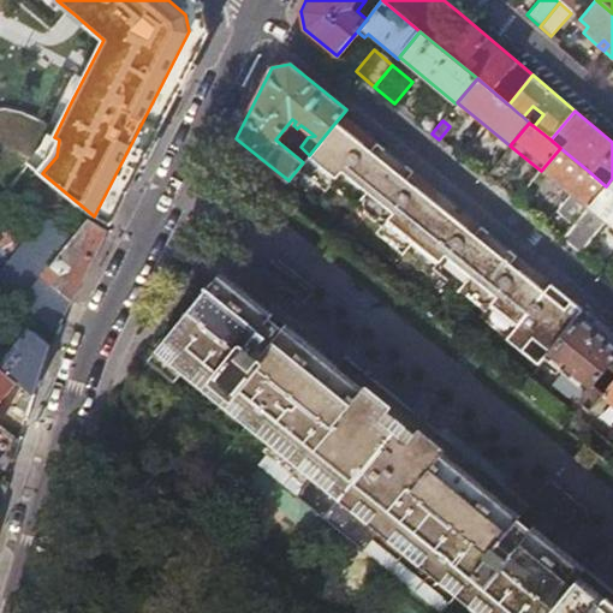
[(394,172),(334,124),(309,155),(303,162),(291,177),(323,204),(329,197),(369,230),(364,236),(392,260),(398,253),(466,309),(460,316),(489,340),(495,333),(537,367),(546,357),(576,321),(548,298),(543,304),(493,262),(498,256),(445,214),(441,219),(391,177),(394,172)]
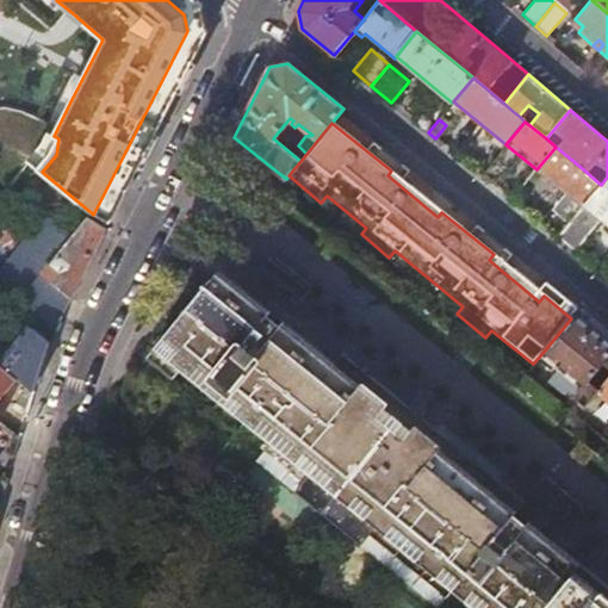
[(519,155),(506,144),(481,174),(494,186),(519,155)]
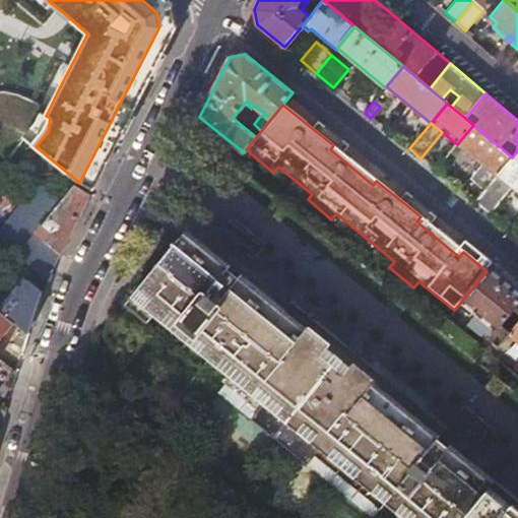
[(467,177),(486,191),(497,177),(508,164),(512,157),(496,143),(473,125),(457,144),(478,162),(467,177)]
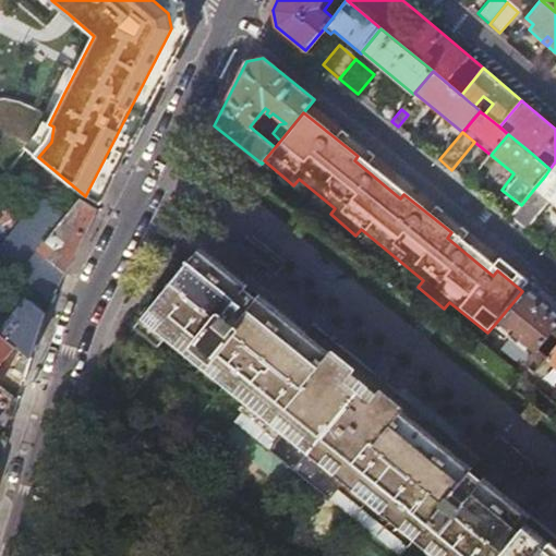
[(255,182),(267,168),(262,164),(246,152),(236,166),(255,182)]
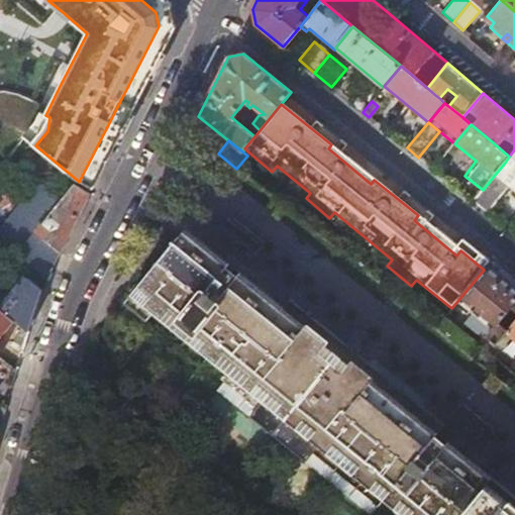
[(494,176),(514,192),(514,161),(509,157),(505,163),(494,176)]
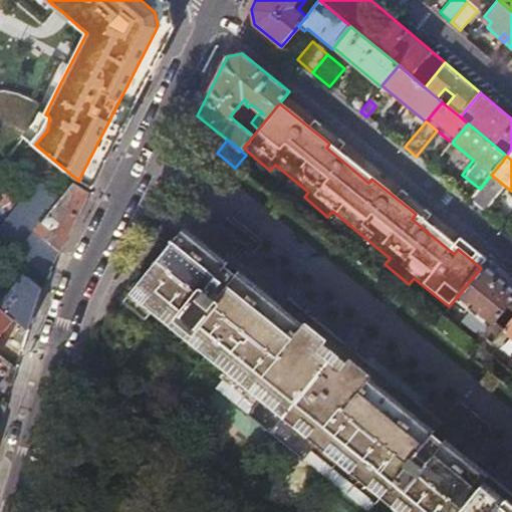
[(0,255),(8,262),(33,231),(40,222),(68,187),(61,181),(56,180),(0,189),(0,255)]
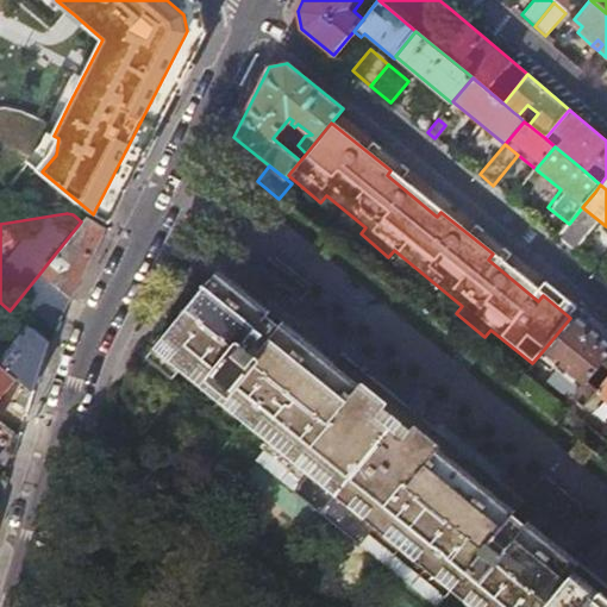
[(70,300),(106,229),(85,217),(81,221),(48,263),(57,271),(49,282),(70,300)]
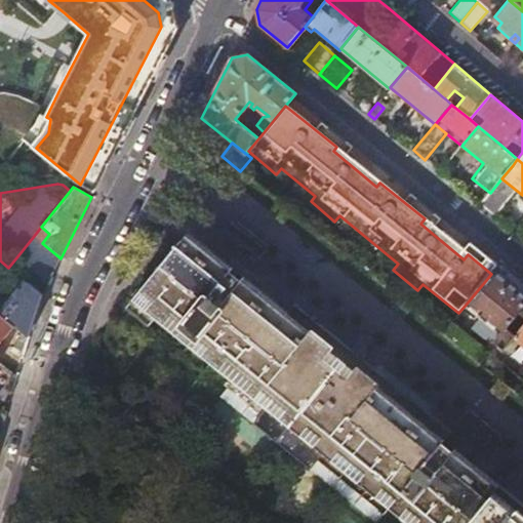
[(491,202),(485,198),(480,204),(485,209),(491,202)]
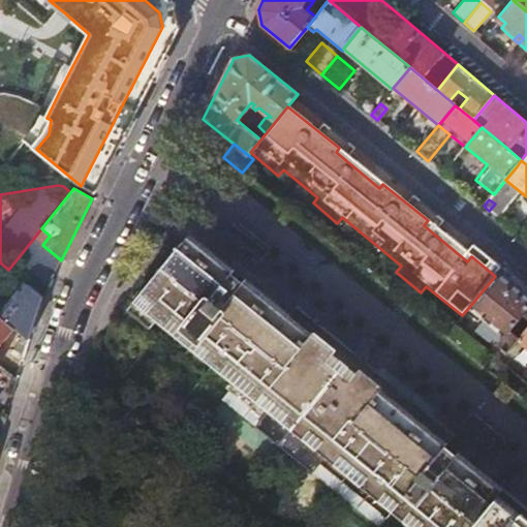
[(526,526),(526,509),(448,445),(455,437),(421,409),(414,419),(380,391),(388,382),(297,308),(289,316),(190,234),(136,299),(417,526),(526,526)]
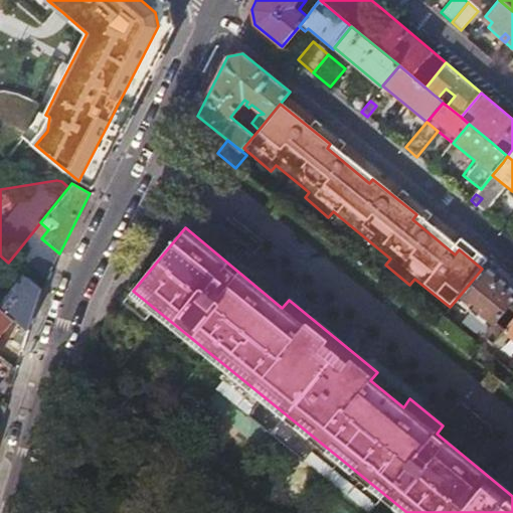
[(33,231),(8,263),(23,275),(41,290),(59,253),(41,238),(33,231)]
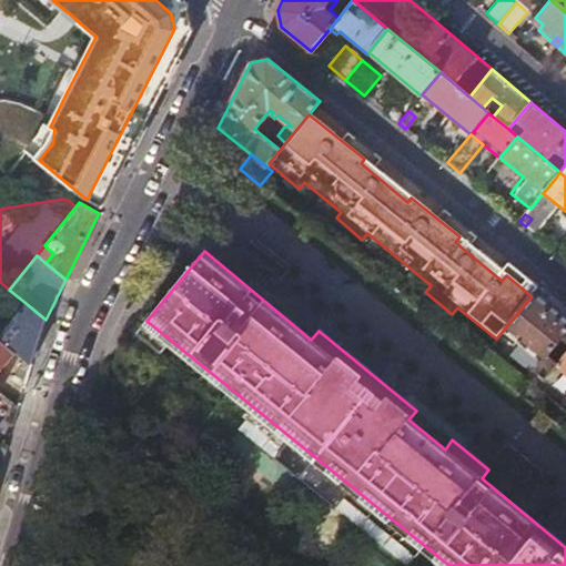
[(543,361),(565,332),(565,302),(542,282),(532,296),(504,330),(543,361)]
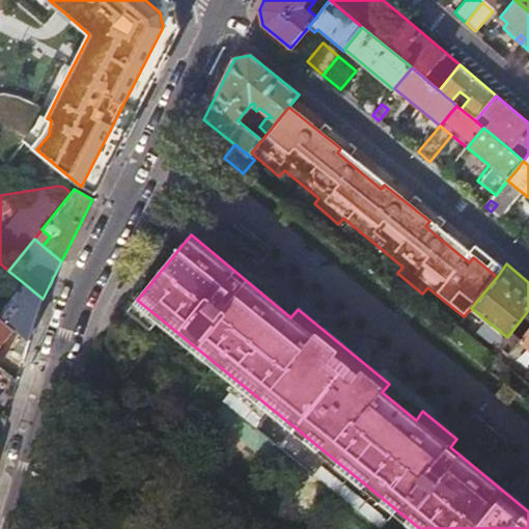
[(2,310),(0,308),(0,316),(30,340),(43,299),(24,283),(14,296),(8,291),(1,301),(6,305),(2,310)]
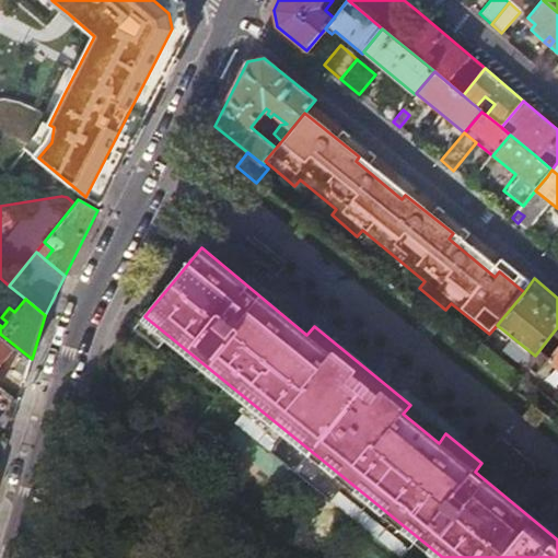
[(415,542),(433,557),(442,557),(144,316),(142,320),(248,406),(241,415),(408,549),(415,542)]
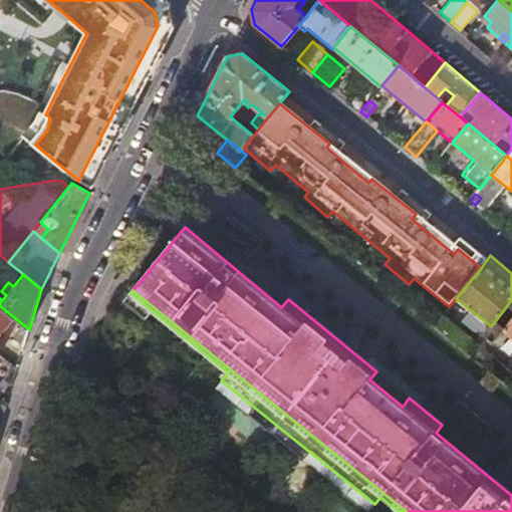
[(511,318),(500,333),(493,342),(487,350),(511,370),(511,318)]
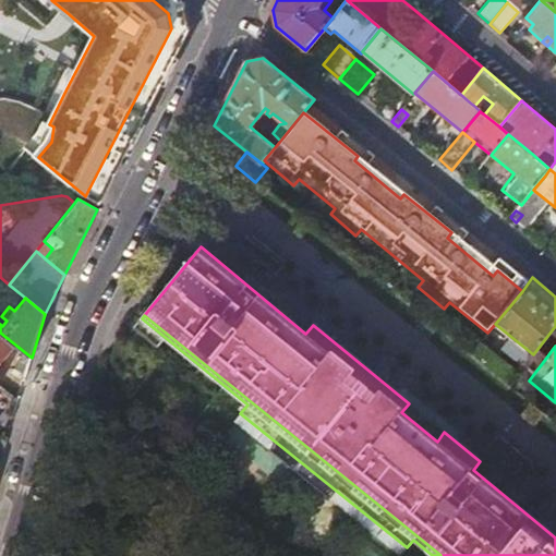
[(543,362),(533,354),(526,363),(535,372),(543,362)]
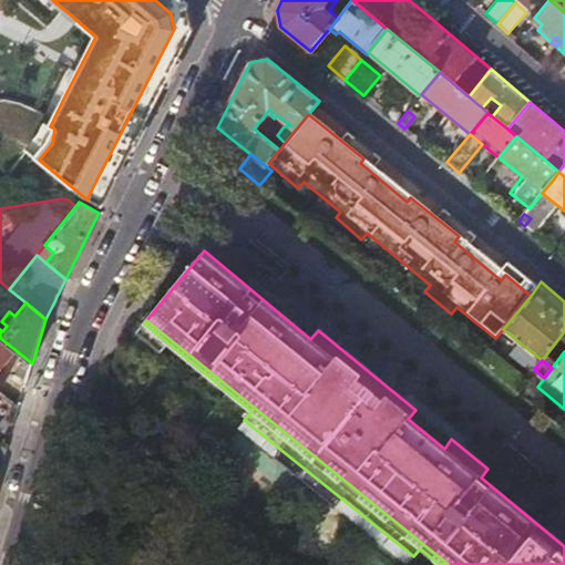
[(527,419),(540,429),(550,415),(538,406),(527,419)]
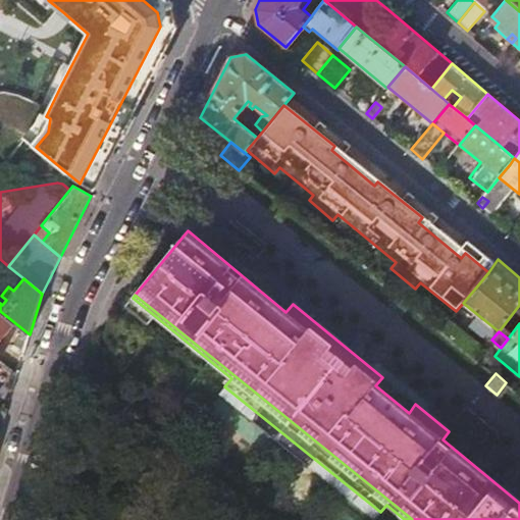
[(415,404),(382,377),(375,385),(409,413),(415,404)]
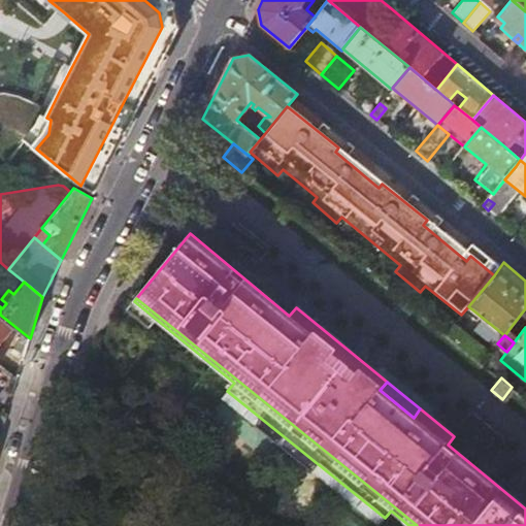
[(461,427),(496,455),(507,441),(472,413),(461,427)]
